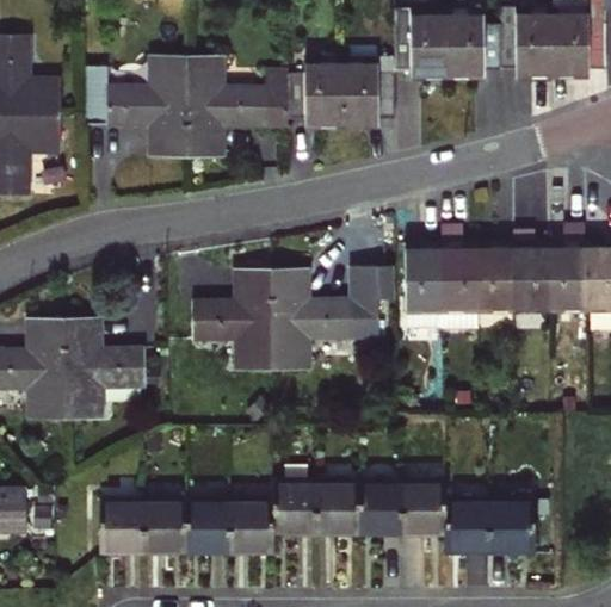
[(396,73),(414,73),(414,76),(449,76),(448,14),(413,16),(413,11),(396,11),(396,60),(396,73)]
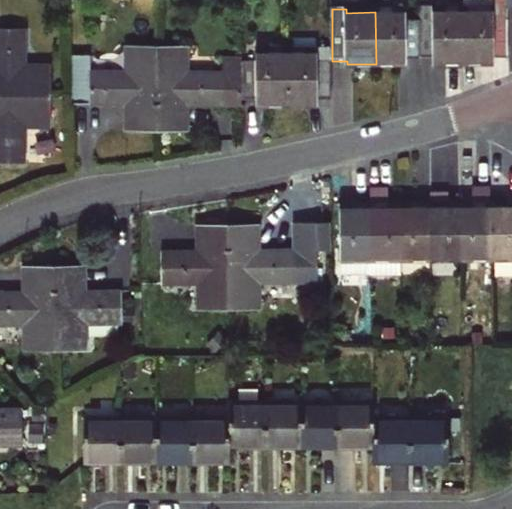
[(432,60),(432,63),(464,63),(463,11),(419,12),(419,22),(419,60),(432,60)]
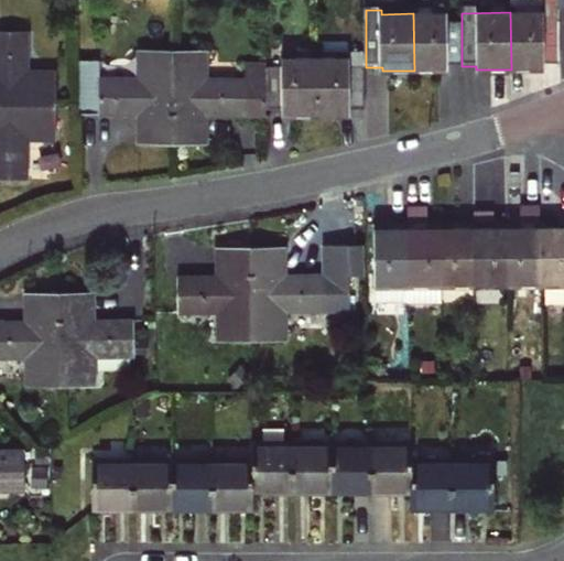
[(561,65),(560,22),(544,23),(544,12),(510,12),(511,69),(545,69),(545,65),(561,65)]
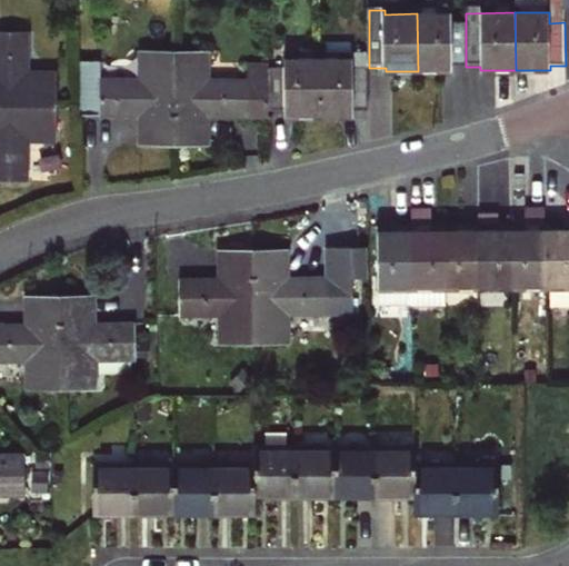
[(452,71),(452,67),(466,67),(466,25),(451,25),(451,13),(417,13),(418,71),(452,71)]
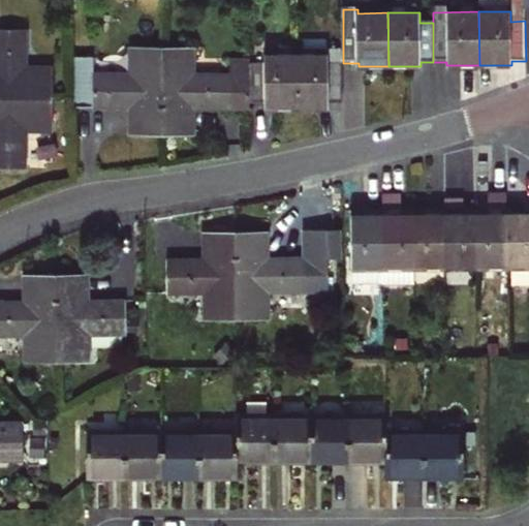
[(0,100),(52,100),(52,70),(27,70),(27,32),(0,32),(0,100)]
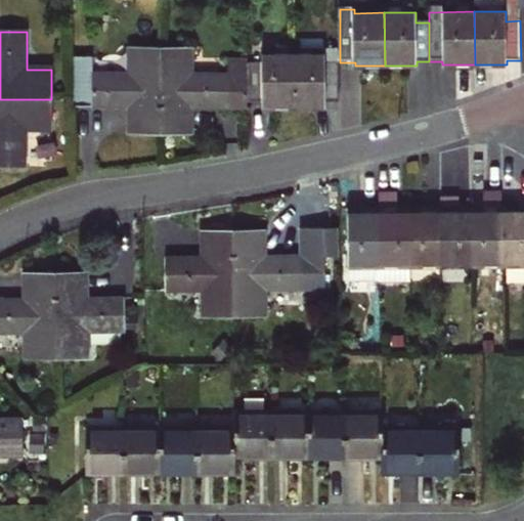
[(72,50),(72,110),(132,110),(132,136),(162,136),(162,49),(131,49),(132,78),(93,78),(92,50),(72,50)]
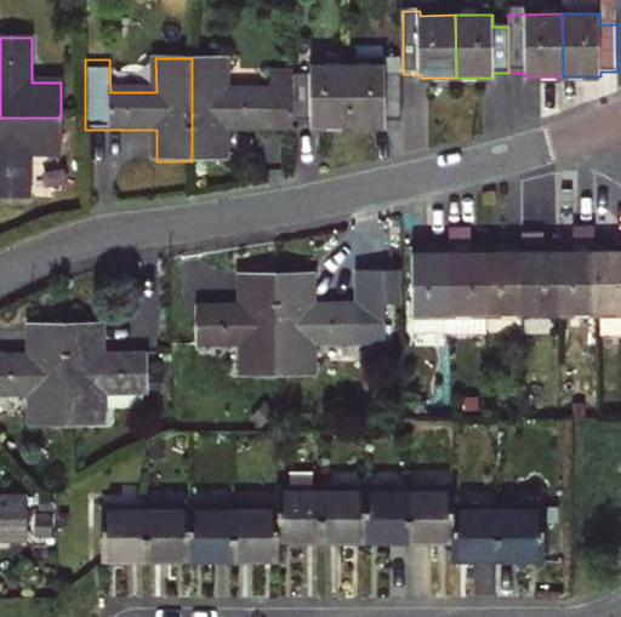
[(295,123),(295,91),(227,91),(227,58),(192,58),(192,161),(224,161),(224,130),(295,130),(295,123)]
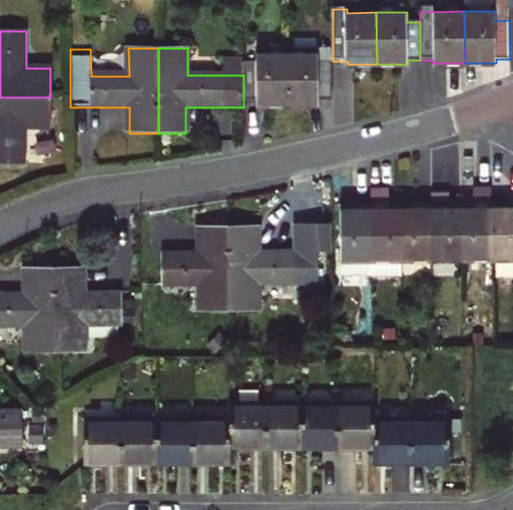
[(333,100),(333,61),(333,50),(318,50),(318,52),(288,53),(289,105),(319,104),(319,100),(333,100)]
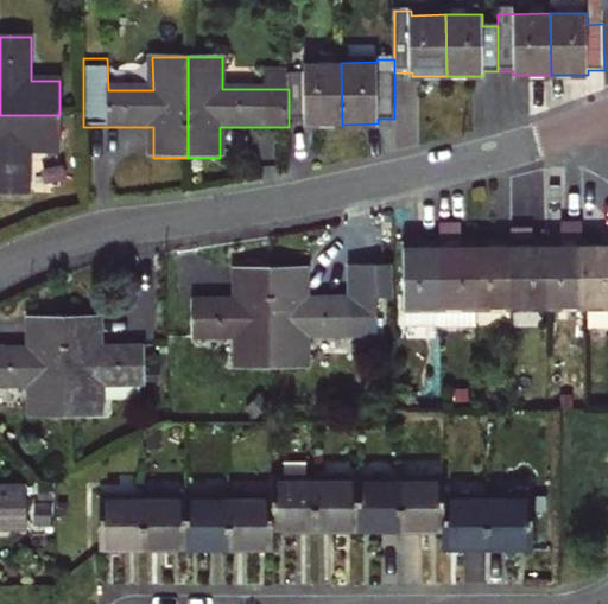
[(305,125),(342,125),(341,63),(304,64),(305,75),(289,75),(289,89),(289,120),(305,120),(305,125)]
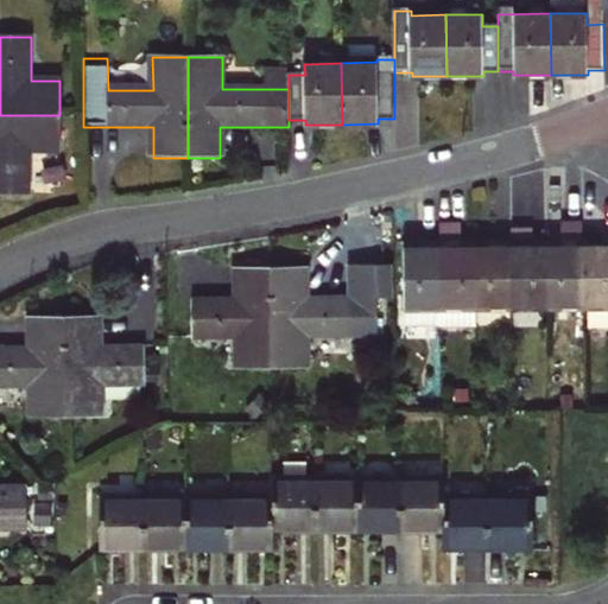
[(59,115),(0,115),(0,194),(31,195),(31,152),(59,151),(59,115)]
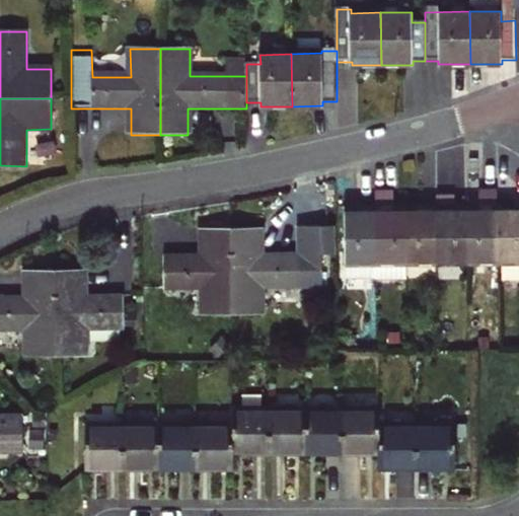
[(376,207),(377,281),(409,281),(409,264),(408,211),(395,211),(394,192),(376,192),(376,207)]
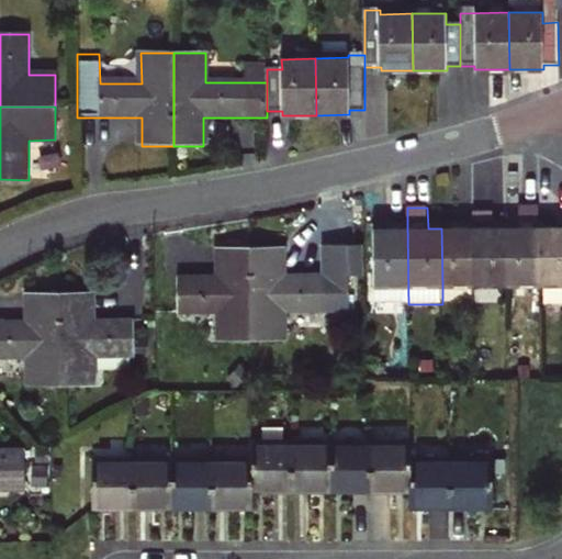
[(507,227),(507,284),(540,284),(540,223),(540,209),(521,209),(521,227),(507,227)]
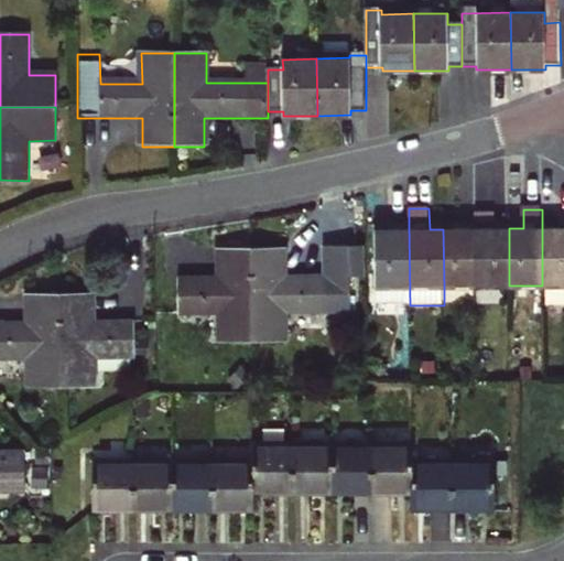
[(477,224),(477,286),(509,286),(509,228),(497,228),(496,213),(477,213),(477,224)]
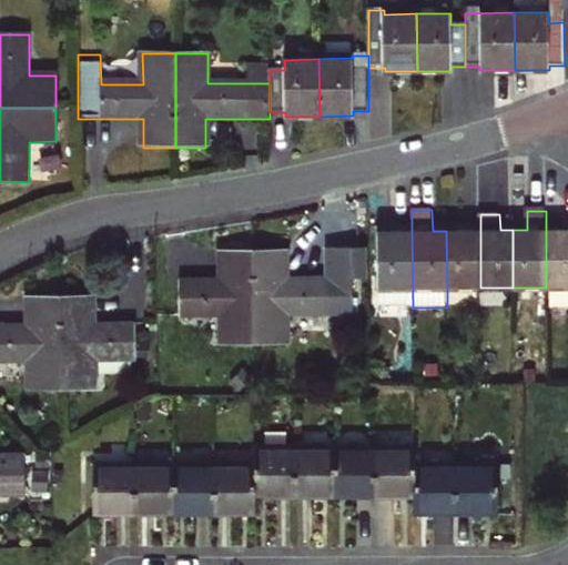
[(446,231),(447,289),(480,288),(480,225),(459,225),(459,230),(446,231)]
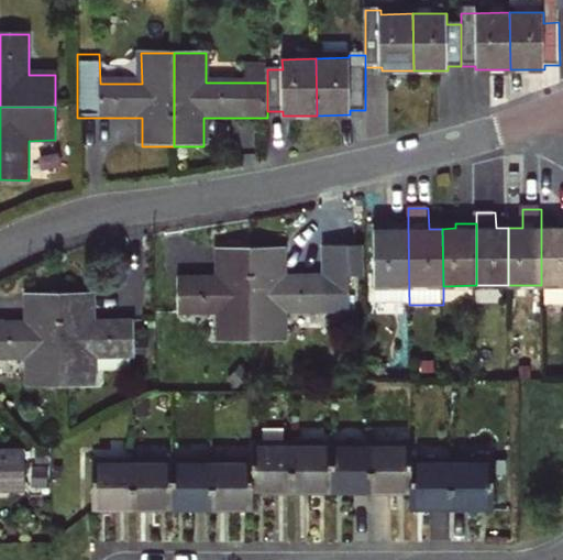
[(541,223),(541,285),(562,284),(562,227),(561,227),(561,223),(541,223)]
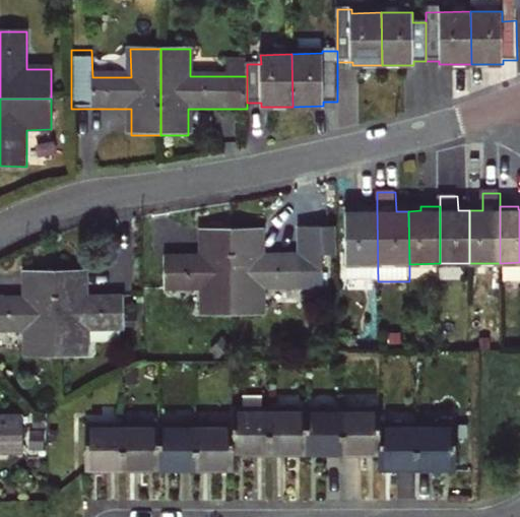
[(360,207),(360,211),(346,211),(347,281),(378,281),(377,207),(360,207)]
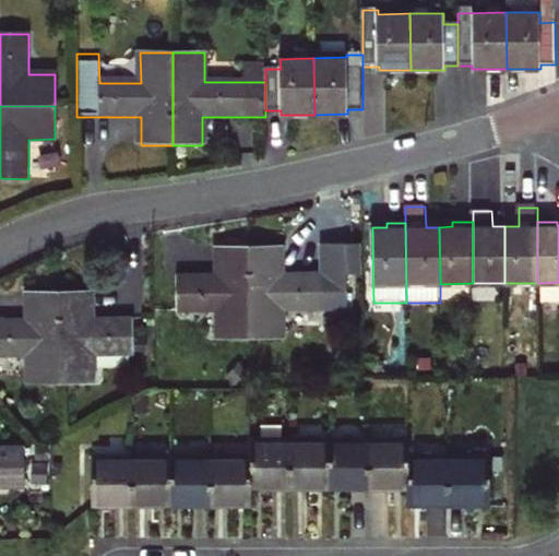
[(178,311),(218,311),(218,340),(249,340),(249,249),(218,249),(218,278),(177,278),(178,311)]
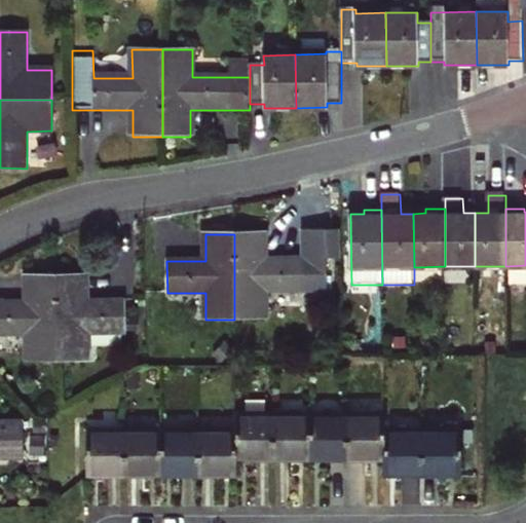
[(234,234),(234,320),(266,319),(266,292),(303,292),(303,260),(265,260),(265,234),(234,234)]
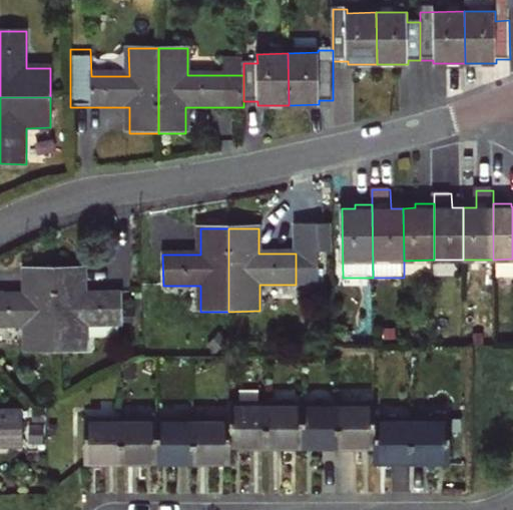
[(54,270),(57,352),(86,352),(86,327),(121,326),(121,294),(83,294),(82,269),(54,270)]
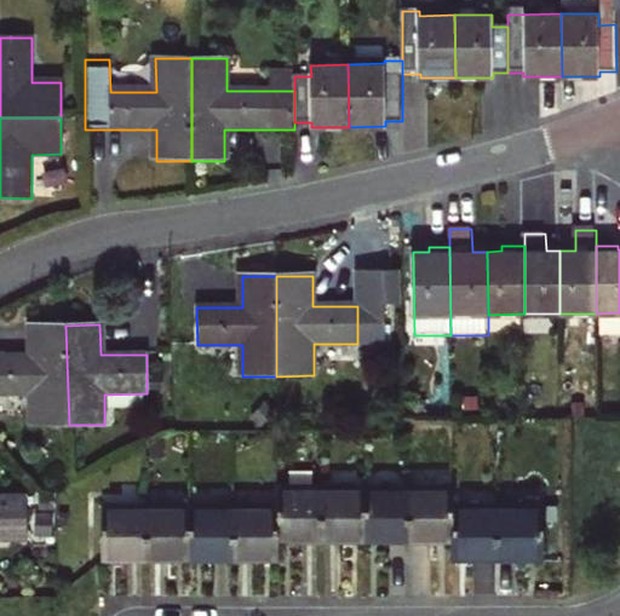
[(30,426),(69,425),(65,326),(33,327),(33,356),(0,356),(0,395),(30,395),(30,426)]
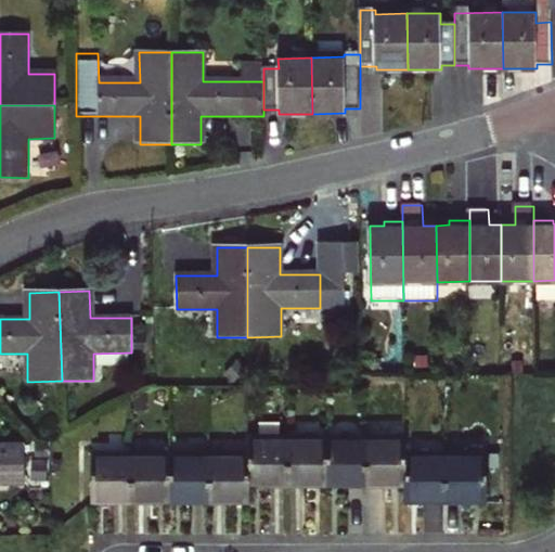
[(248,457),(248,486),(287,486),(287,440),(248,440),(248,457)]
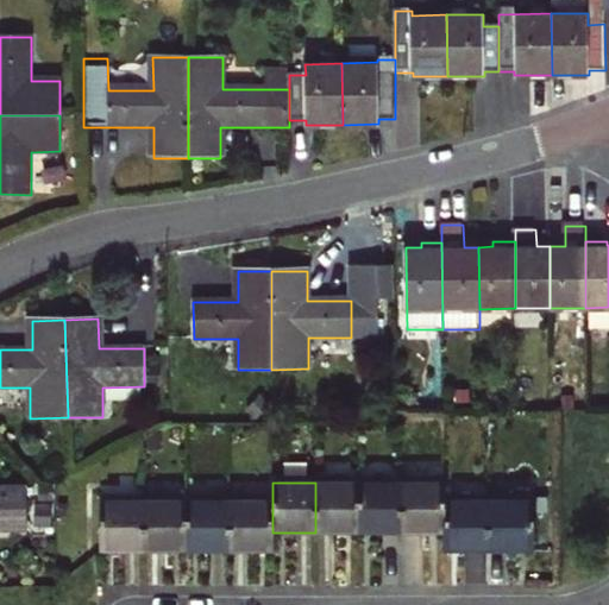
[(315,483),(315,533),(358,531),(359,483),(315,483)]
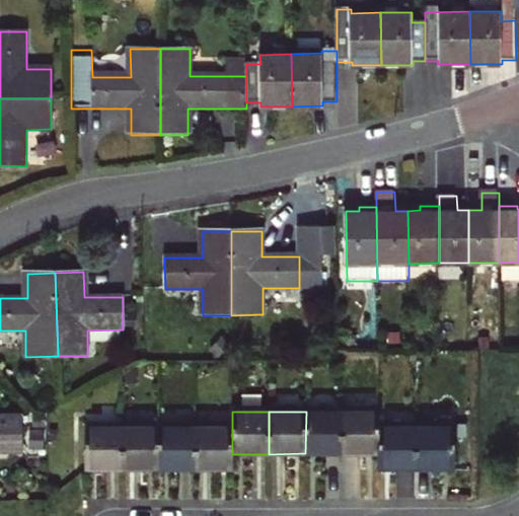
[(306,412),(305,453),(339,453),(339,412),(306,412)]
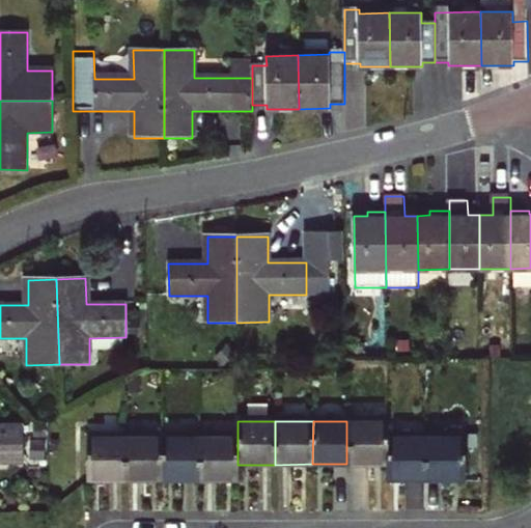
[(346,421),(346,464),(387,464),(386,436),(386,421),(346,421)]
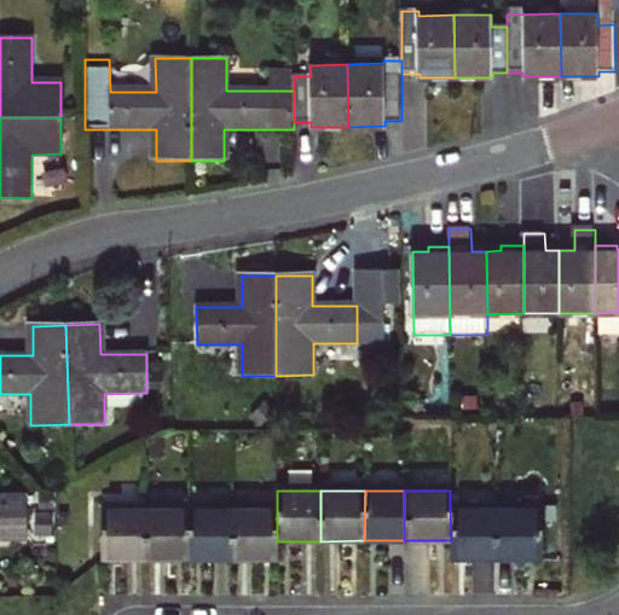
[(27,494),(0,495),(0,540),(28,540),(27,494)]
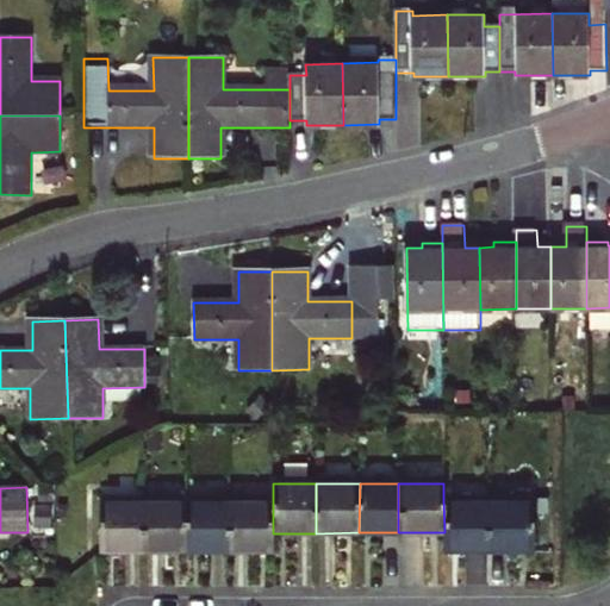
[(443,500),(444,532),(444,548),(489,548),(489,500),(443,500)]
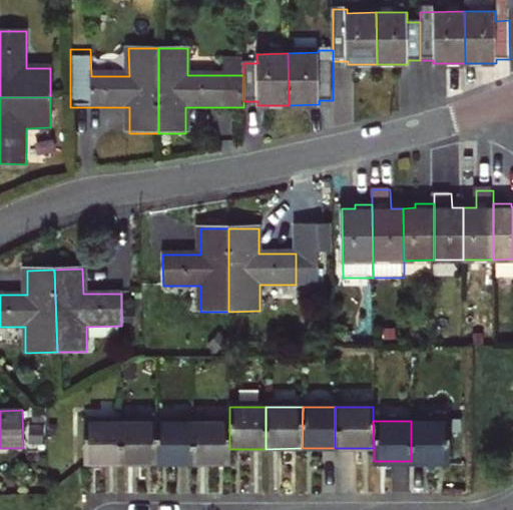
[(411,421),(411,461),(451,461),(451,421),(411,421)]
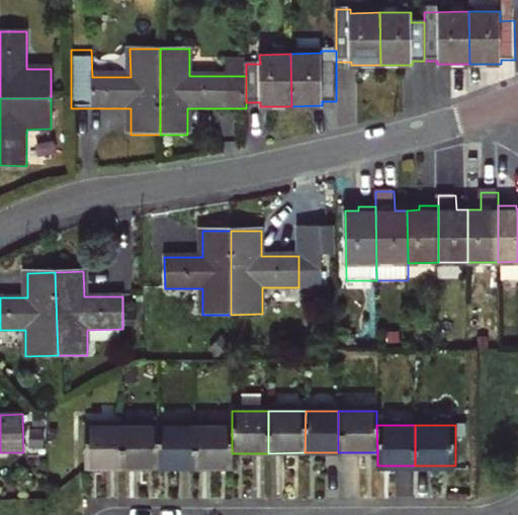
[(122,466),(122,426),(85,426),(85,466),(122,466)]
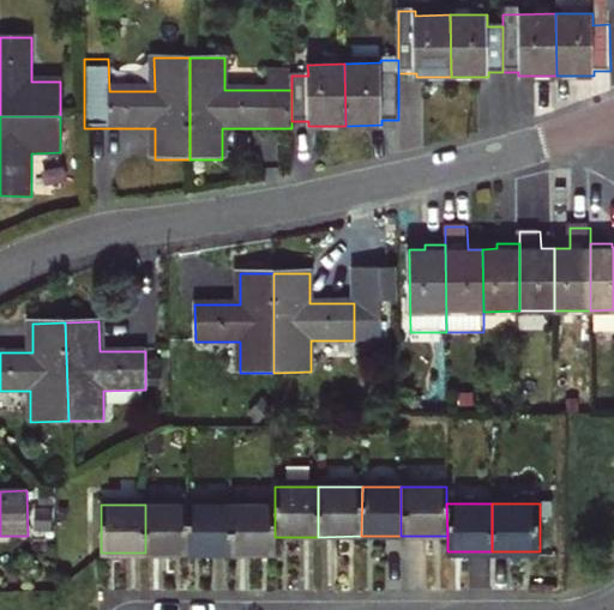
[(145,505),(145,553),(186,553),(186,505),(145,505)]
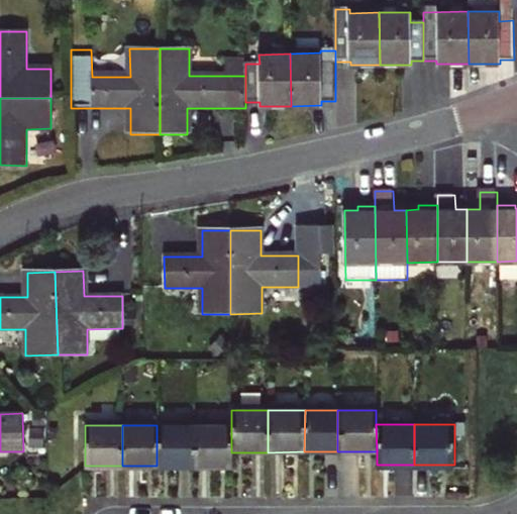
[(157,425),(157,466),(193,466),(192,425),(157,425)]
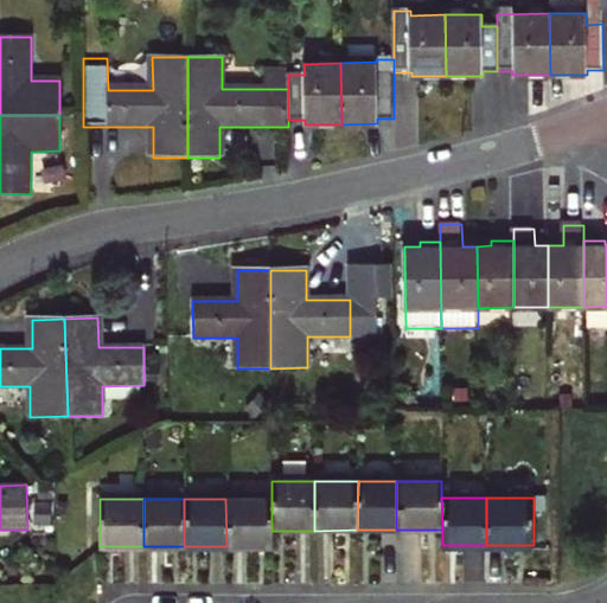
[(225,499),(227,546),(272,547),(272,531),(272,499),(225,499)]
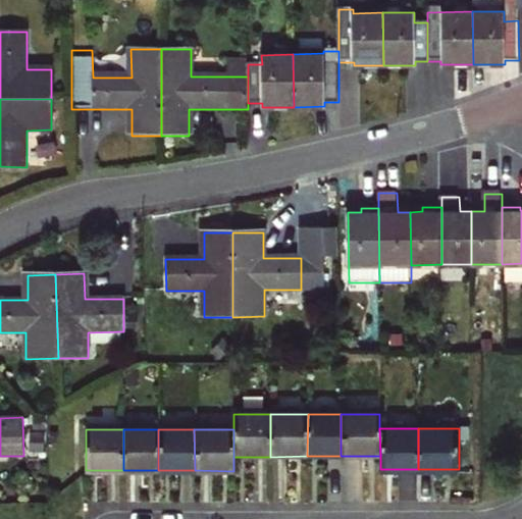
[(30,454),(48,451),(45,431),(27,433),(30,454)]
